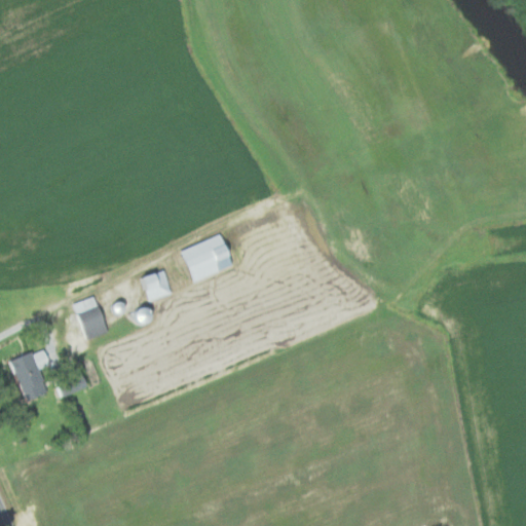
[(235,262),(222,232),(182,251),(196,280),(235,262)]
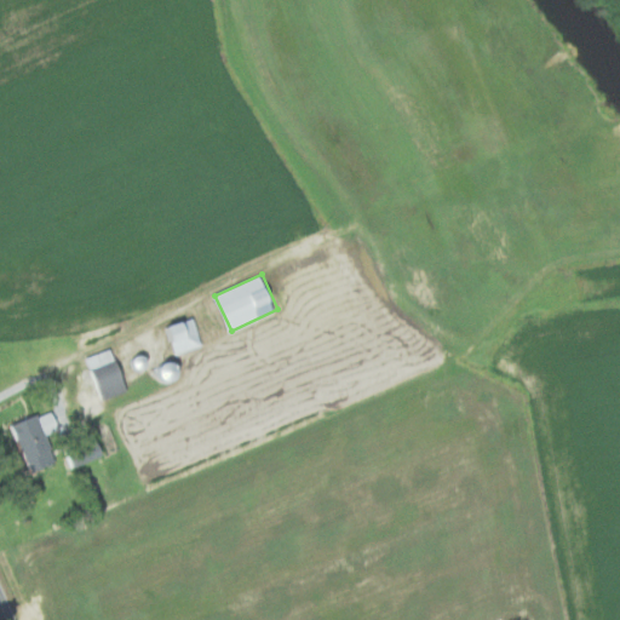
[(168,325),(176,352),(202,345),(195,317),(168,325)]
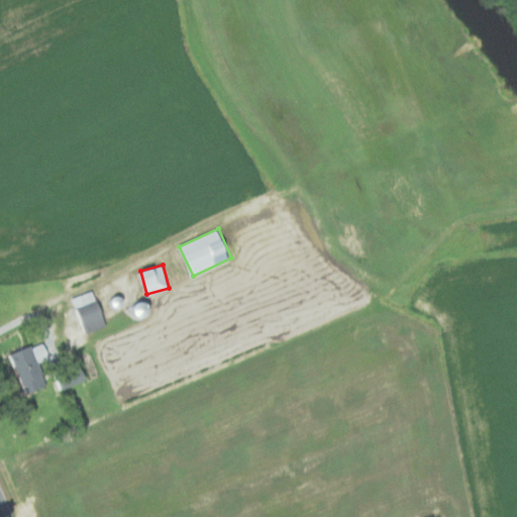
[(106,326),(97,291),(75,297),(84,332),(106,326)]
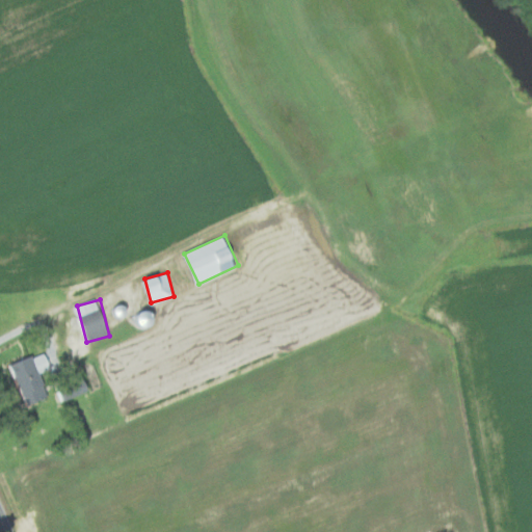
[(12,365),(28,405),(52,396),(43,372),(52,368),(45,351),(12,365)]
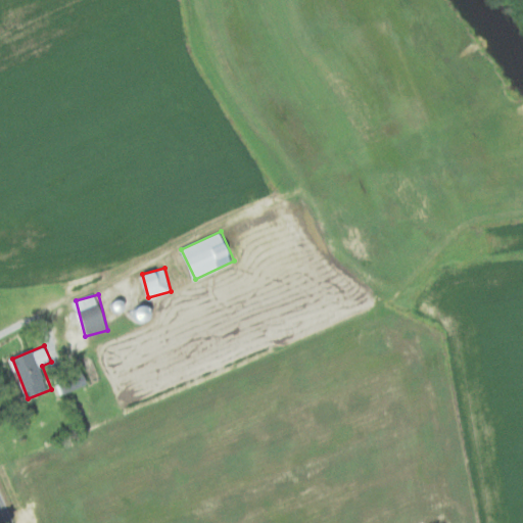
[(89,382),(80,363),(55,376),(64,394),(89,382)]
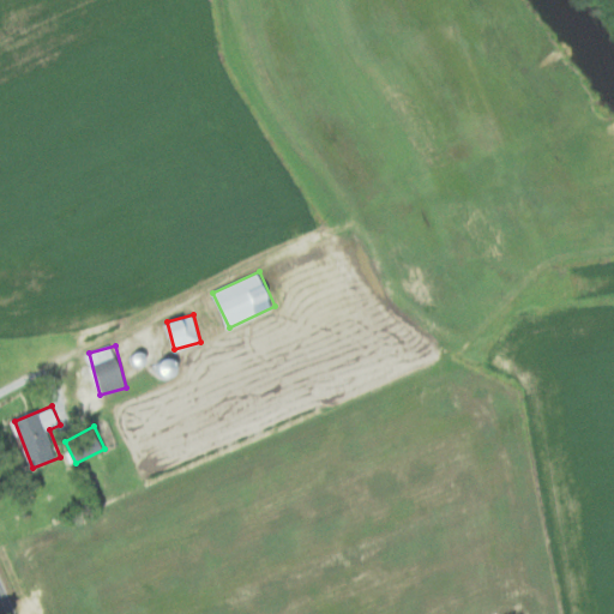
All buildings are outlined.
